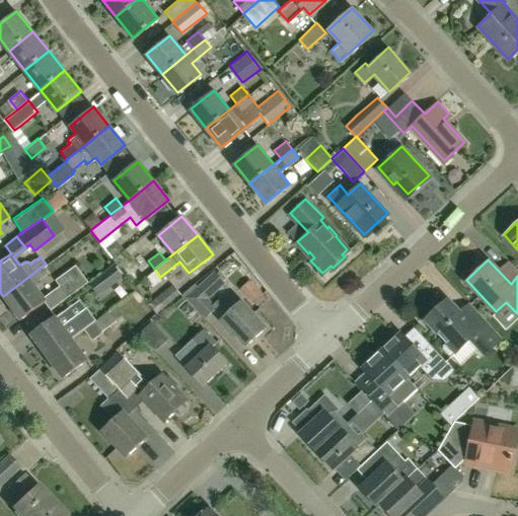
[(46,299),(44,300),(50,308),(87,281),(75,265),(55,279),(59,284),(44,296),(46,299)]
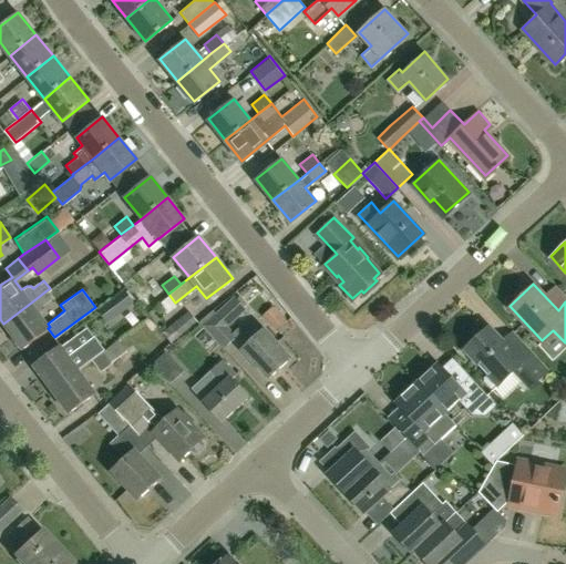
[(50,327),(48,324),(35,308),(51,297),(47,290),(31,303),(3,324),(21,348),(48,328),(50,327)]
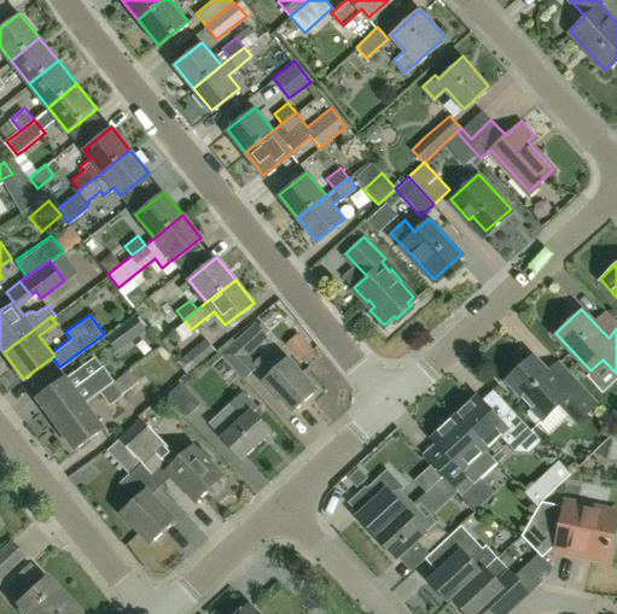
[(262,354),(254,362),(246,354),(266,334),(254,322),(222,354),(243,374),(252,366),(265,378),(263,379),(292,409),(316,386),(287,357),(275,368),(262,354)]
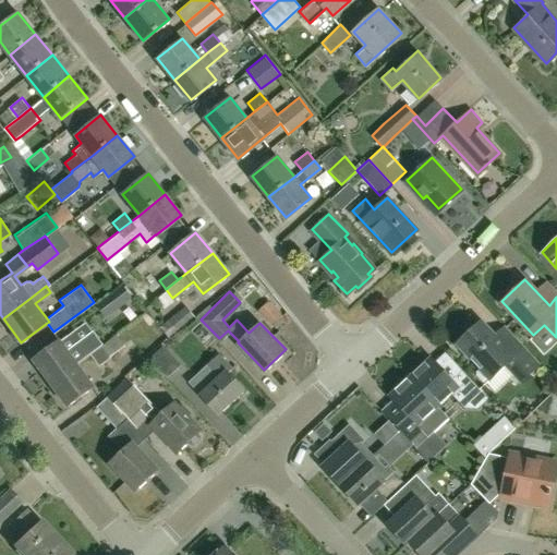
[(168,337),(193,315),(184,304),(158,325),(168,337)]
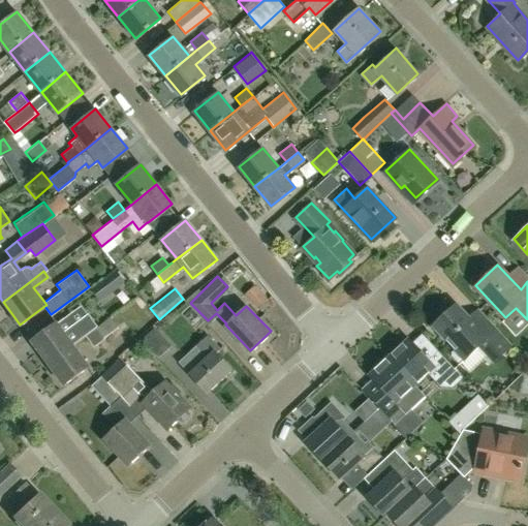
[(490,321),(480,331),(456,303),(433,325),(454,346),(449,350),(449,353),(457,361),(461,362),(479,344),(493,360),(510,344),(490,321)]
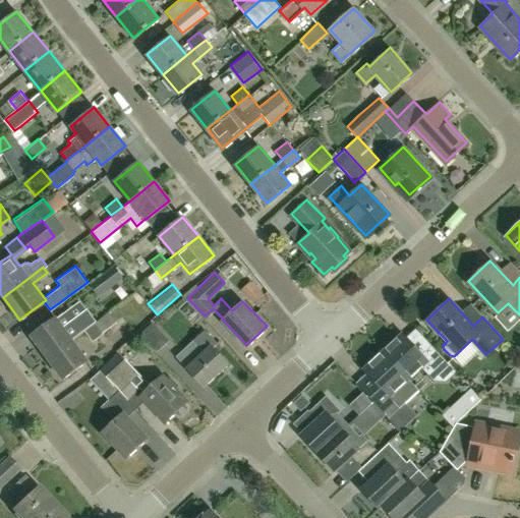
[(31,335),(47,356),(71,338),(95,320),(87,308),(74,318),(67,307),(55,318),(31,335)]
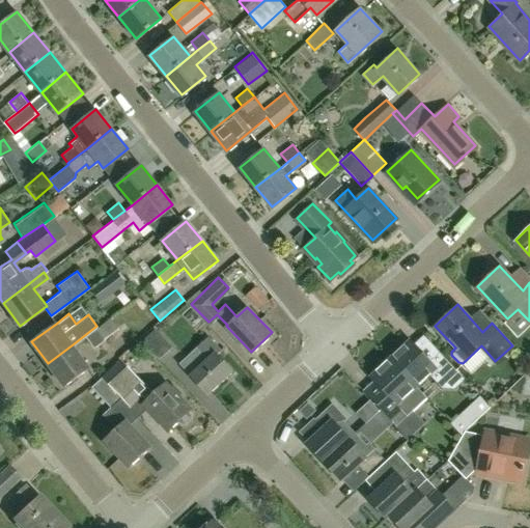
[(86,339),(93,349),(117,330),(110,321),(86,339)]
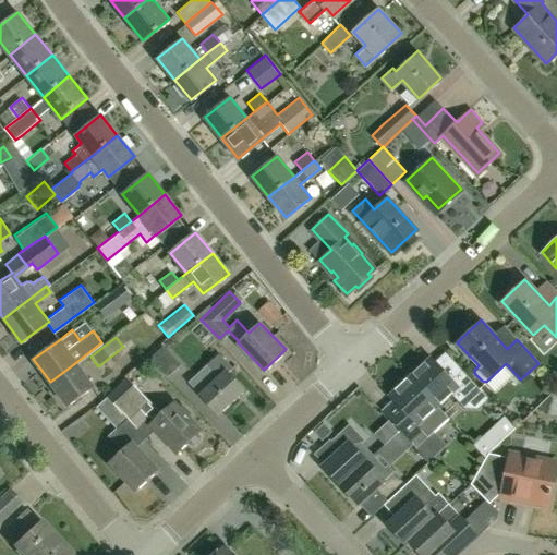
[(167,376),(181,364),(162,345),(149,357),(167,376)]
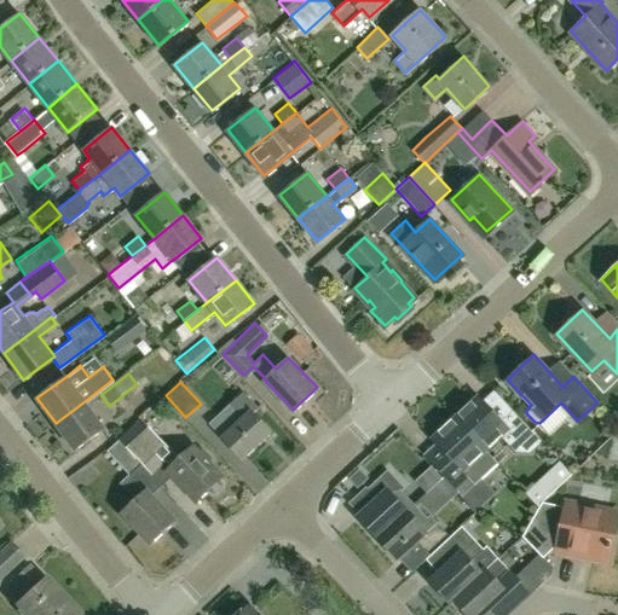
[(242,457),(270,431),(247,407),(252,402),(242,392),(229,406),(241,419),(223,436),(242,457)]
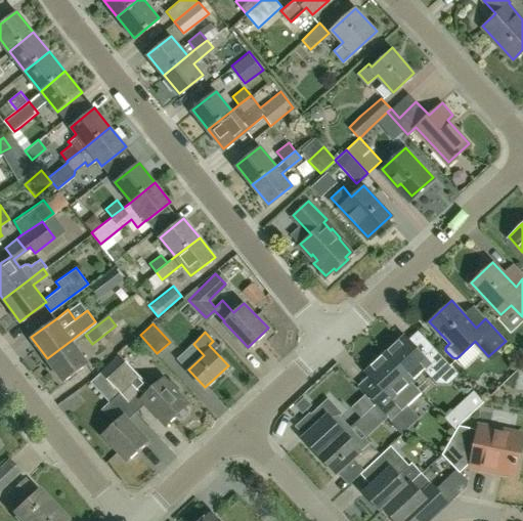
[(384,351),(410,381),(430,363),(439,374),(449,363),(433,346),(423,355),(403,334),(384,351)]
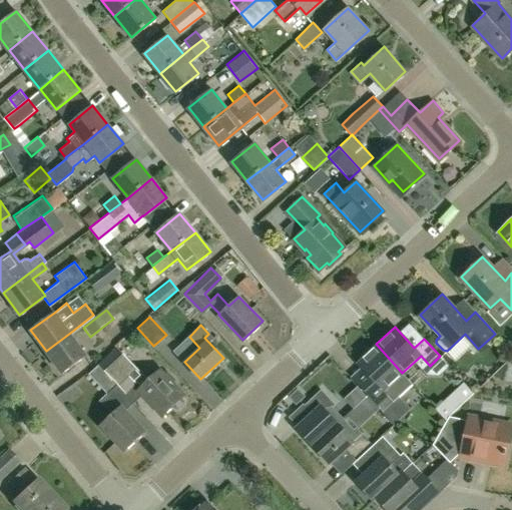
[(62,372),(86,354),(70,333),(46,351),(62,372)]
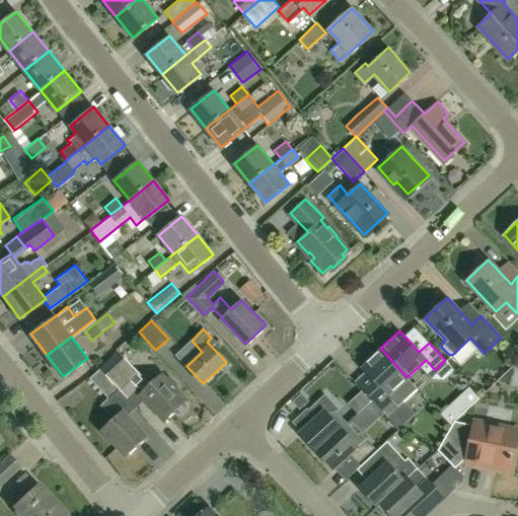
[(380,348),(361,366),(364,370),(353,379),(386,415),(396,404),(395,403),(416,386),(407,377),(380,348)]
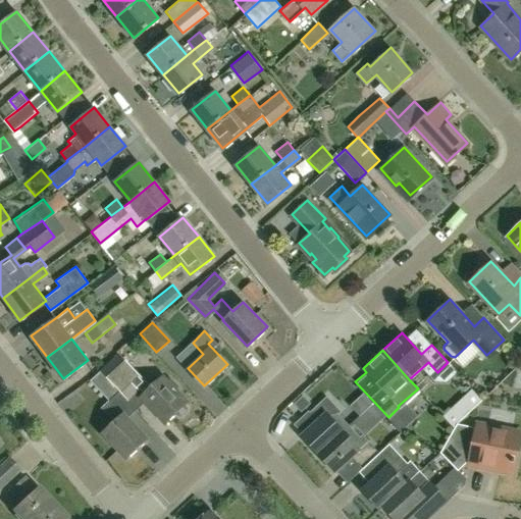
[(119,391),(127,400),(146,382),(118,353),(100,370),(119,391)]
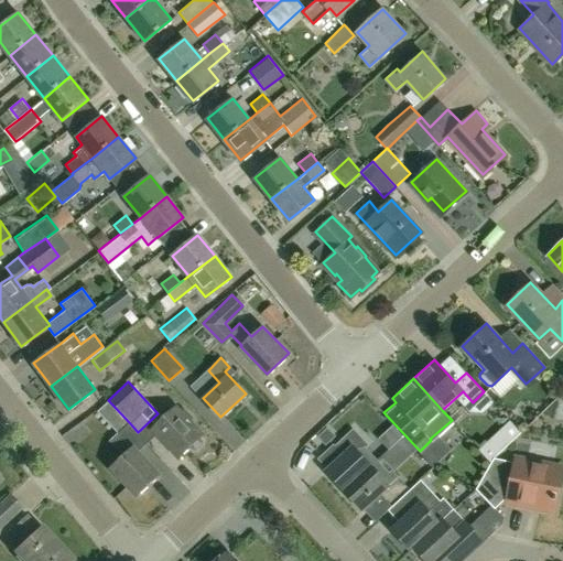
[(108,400),(98,410),(118,432),(129,422),(108,400)]
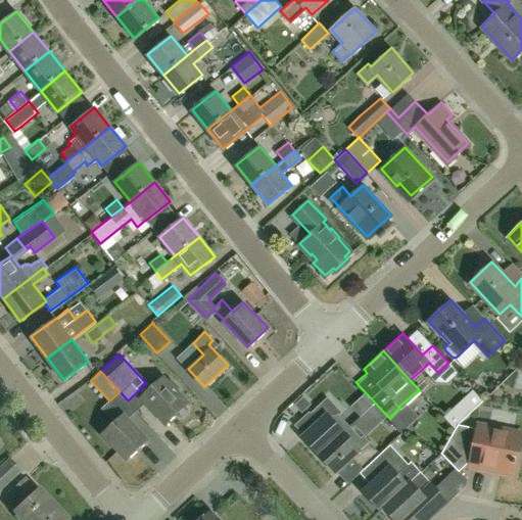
[(163,376),(141,396),(165,423),(175,414),(180,416),(186,409),(186,405),(188,403),(177,391),(179,385),(170,376),(165,379),(163,376)]
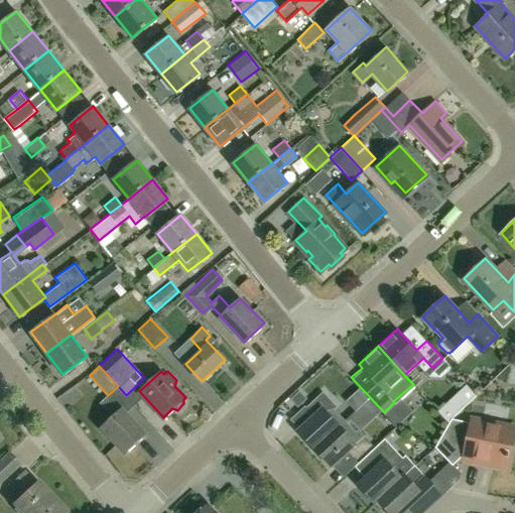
[(323,390),(304,406),(313,415),(297,430),(313,447),(340,423),(345,419),(335,408),(337,405),(323,390)]
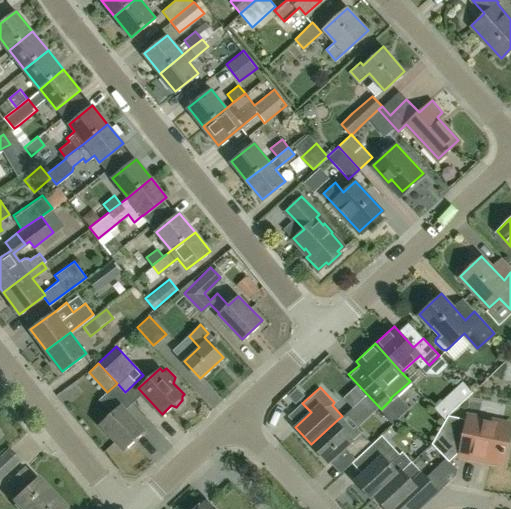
[(458,407),(478,408),(479,395),(459,394),(458,407)]
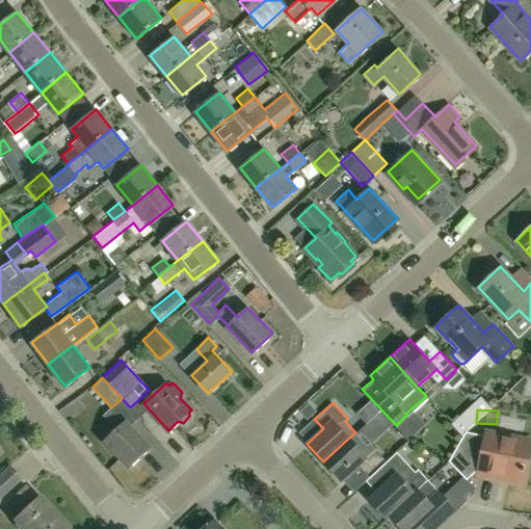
[(129,467),(150,448),(125,421),(104,441),(129,467)]
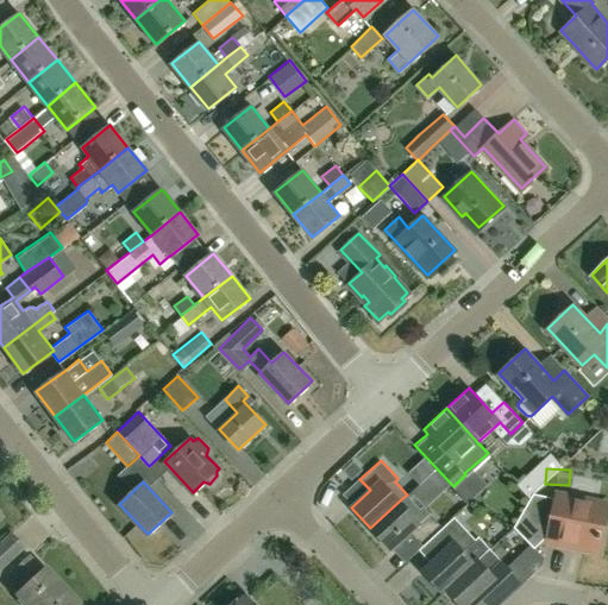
[(607,502),(557,493),(556,498),(533,493),(514,527),(534,548),(545,539),(549,539),(547,541),(599,550),(607,504),(607,502)]
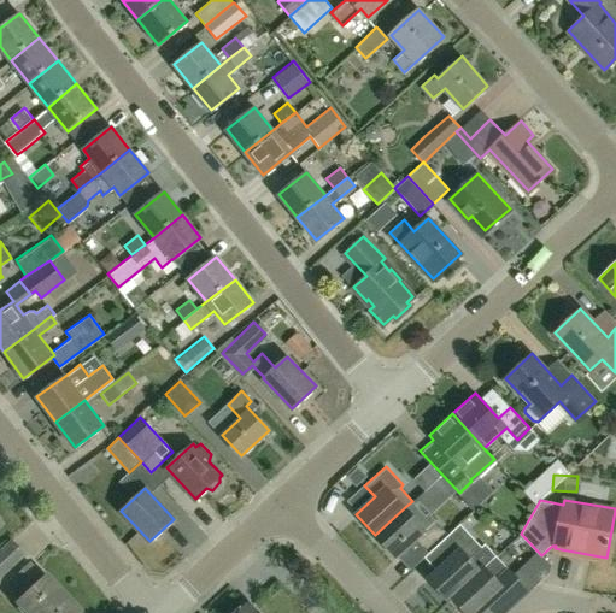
[(375,535),(396,556),(416,538),(426,549),(446,530),(429,512),(426,516),(412,501),(406,506),(375,535)]
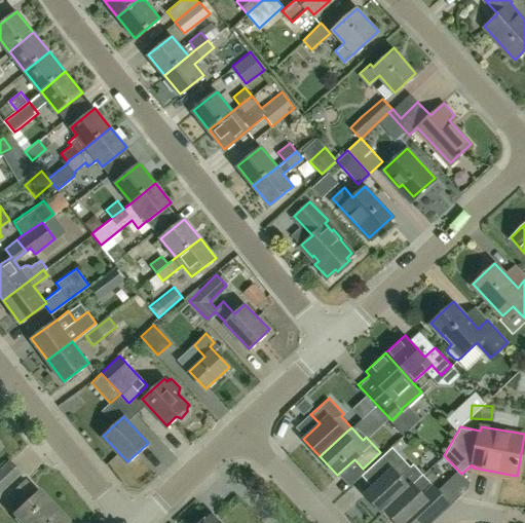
[(384,510),(408,487),(399,476),(410,465),(391,446),(371,464),(381,476),(363,493),(380,513),(384,510)]
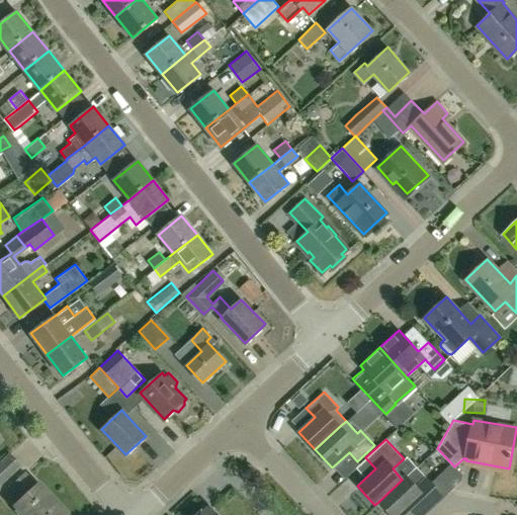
[(0,484),(19,465),(7,452),(0,458),(0,484)]
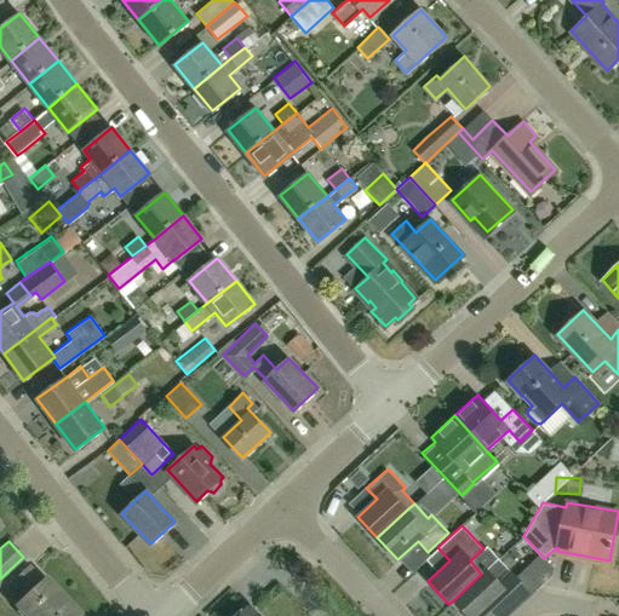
[(468,615),(479,615),(480,615),(505,615),(531,593),(499,558),(486,570),(481,574),(453,600),(468,615)]
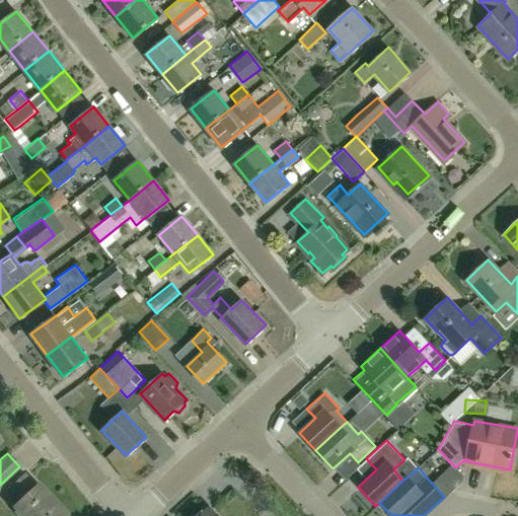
[(22,515),(60,515),(63,513),(35,484),(33,485),(21,473),(9,486),(20,498),(12,505),(22,515)]
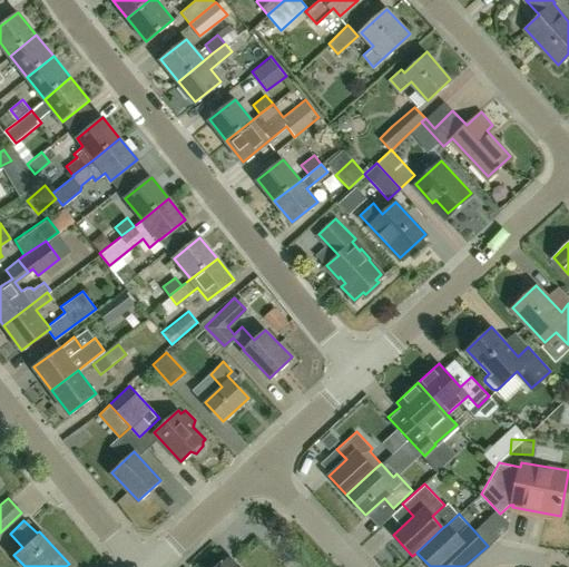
[(236,566),(228,557),(217,566),(236,566)]
